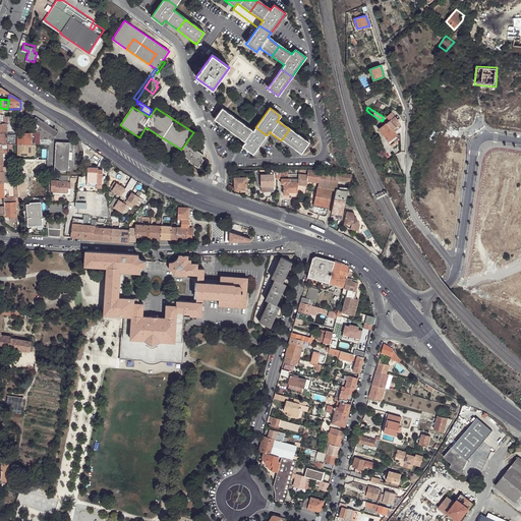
[(233,133),(240,123),(225,112),(222,109),(214,120),(233,133)]
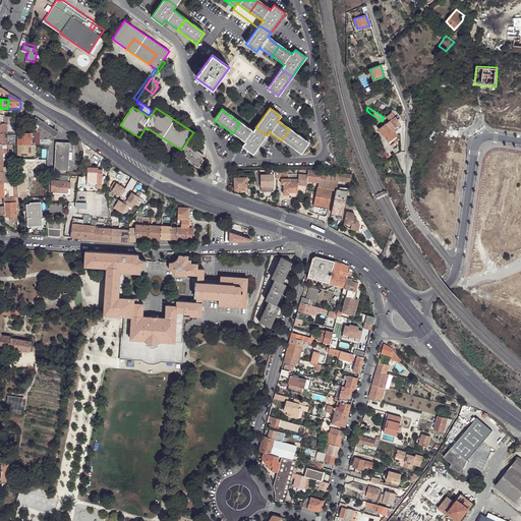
[(390,121),(387,123),(394,132),(399,128),(397,126),(400,124),(392,113),(387,117),(390,121)]
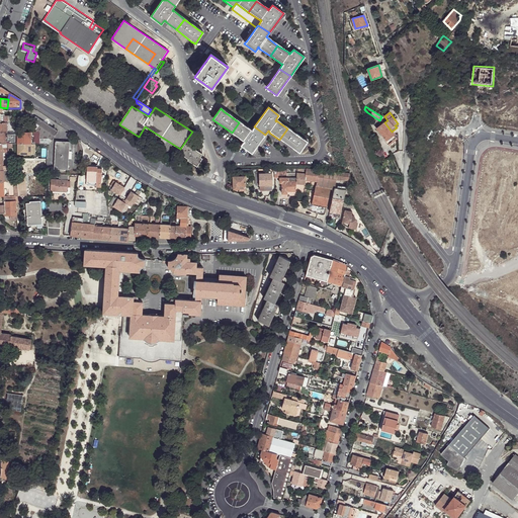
[(250,130),(239,122),(232,133),(243,141),(244,141),(241,146),(252,153),(265,135),(254,126),(252,131),(250,131),(250,130)]
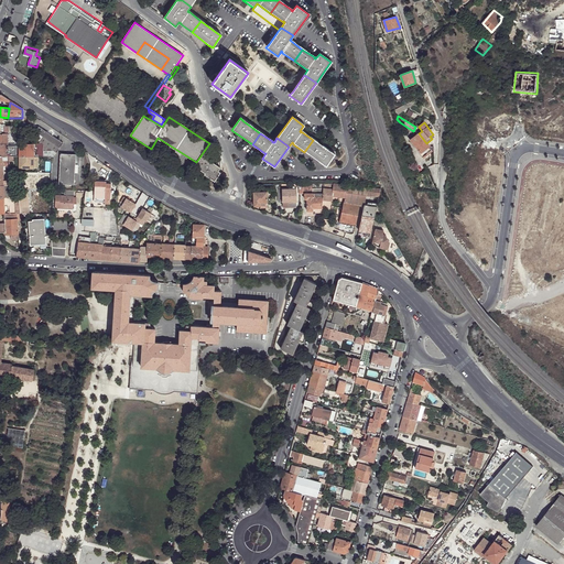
[(427,147),(429,147),(426,143),(419,133),(418,134),(411,140),(415,147),(420,153),(423,156),(431,150),(427,147)]
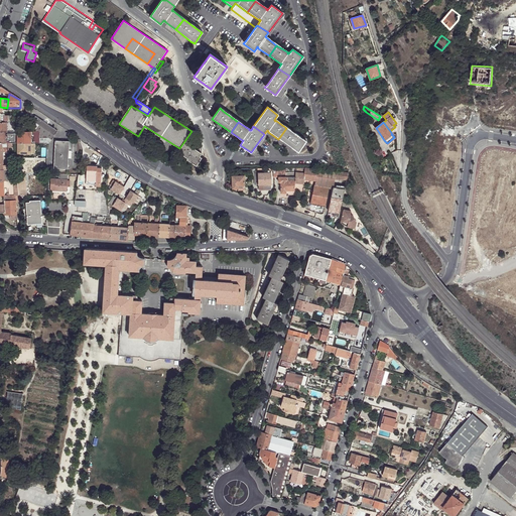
[(304,141),(286,128),(278,139),(297,152),(304,141)]
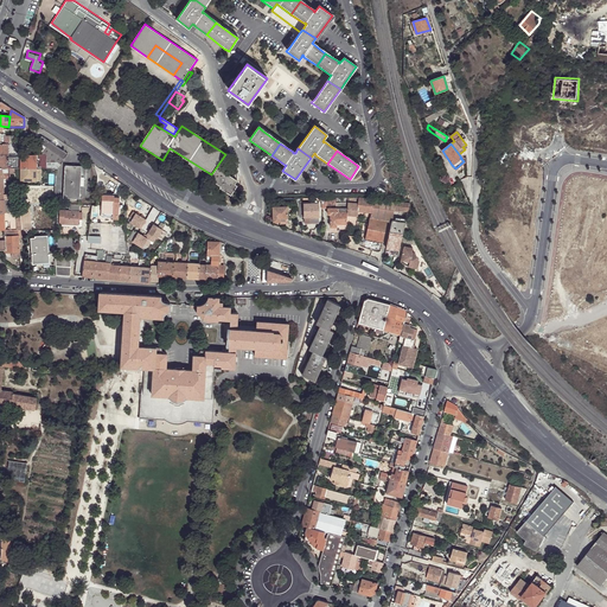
[(0,154),(0,167),(2,168),(10,168),(18,168),(19,158),(8,158),(8,159),(6,159),(6,155),(0,154)]
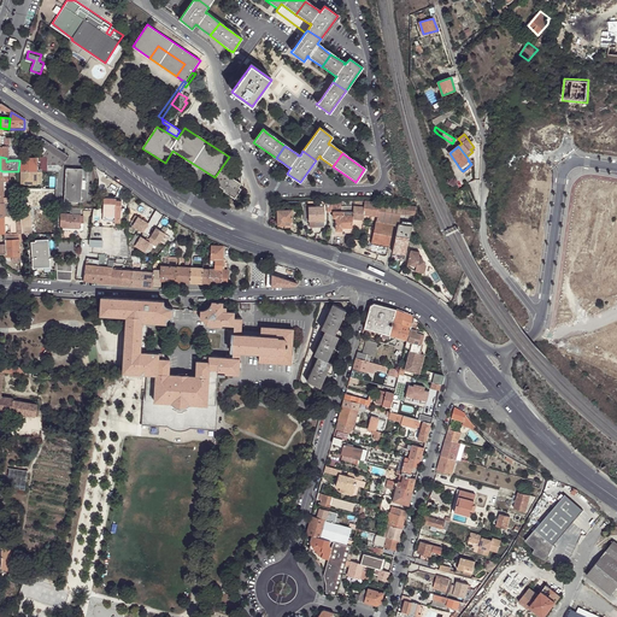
[(21,158),(22,171),(37,171),(37,158),(21,158)]
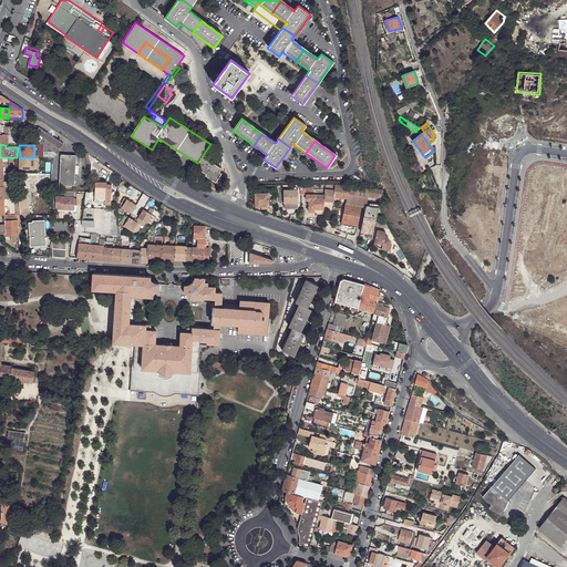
[(210,160),(203,155),(197,163),(199,165),(197,168),(206,174),(205,176),(216,182),(222,174),(219,172),(222,168),(214,164),(214,162),(210,160)]
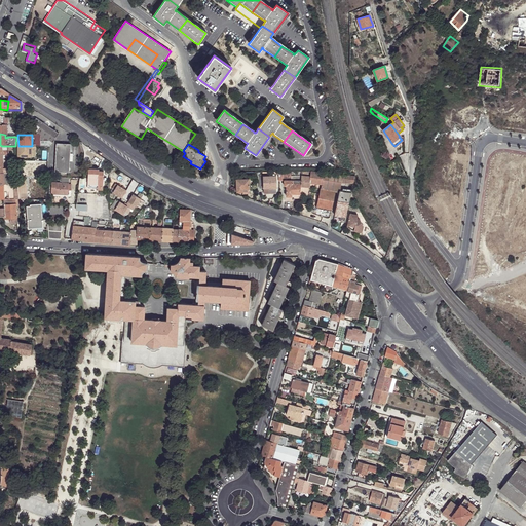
[(32,146),(19,146),(19,157),(32,156),(32,146)]
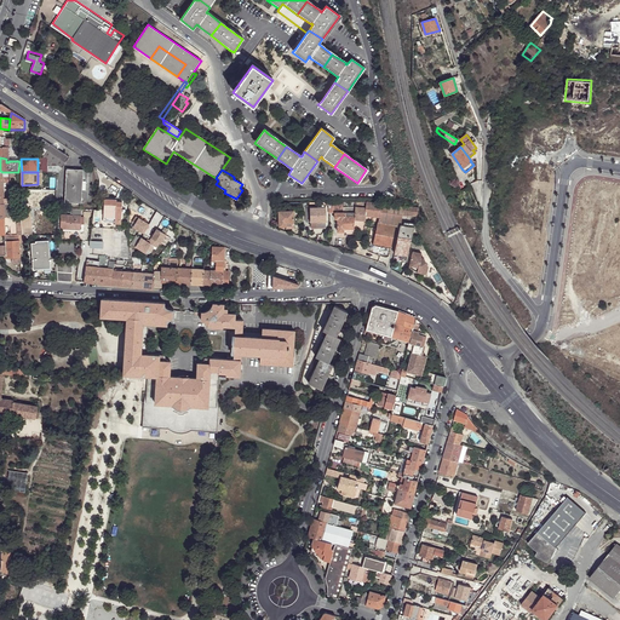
[(81,202),(84,172),(67,172),(65,201),(81,202)]
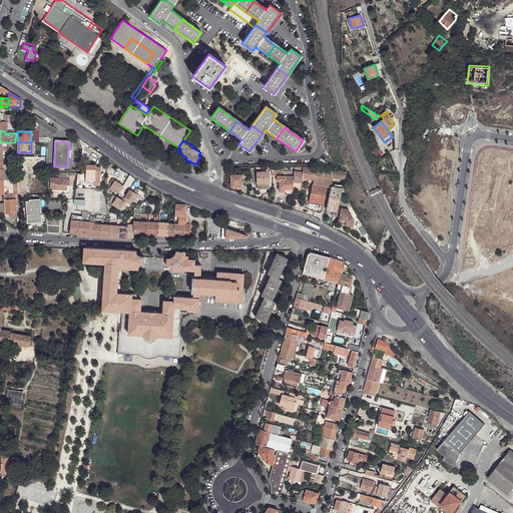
[(0,153),(0,162),(2,162),(9,162),(8,155),(7,155),(7,157),(6,157),(5,154),(2,154),(0,153)]
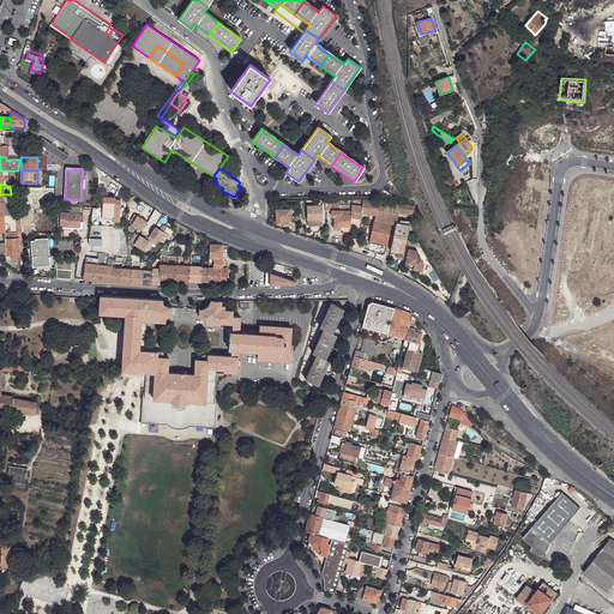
[(115,197),(103,197),(102,220),(114,220),(114,221),(120,222),(121,199),(115,199),(115,197)]
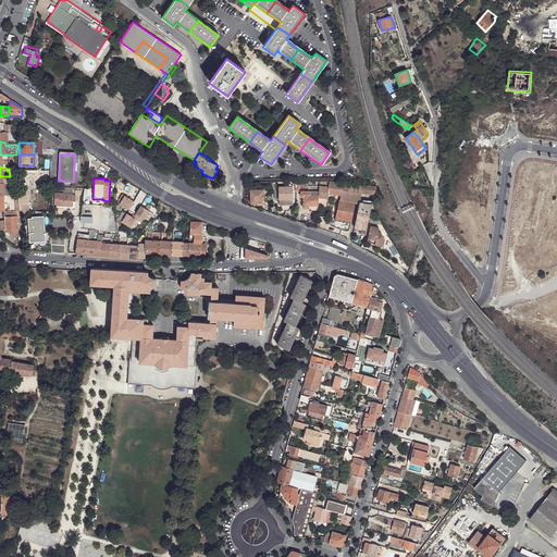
[(29,211),(27,190),(20,190),(17,190),(9,190),(9,183),(8,183),(0,183),(0,211),(4,211),(4,210),(3,199),(14,199),(15,211),(21,211),(29,211)]
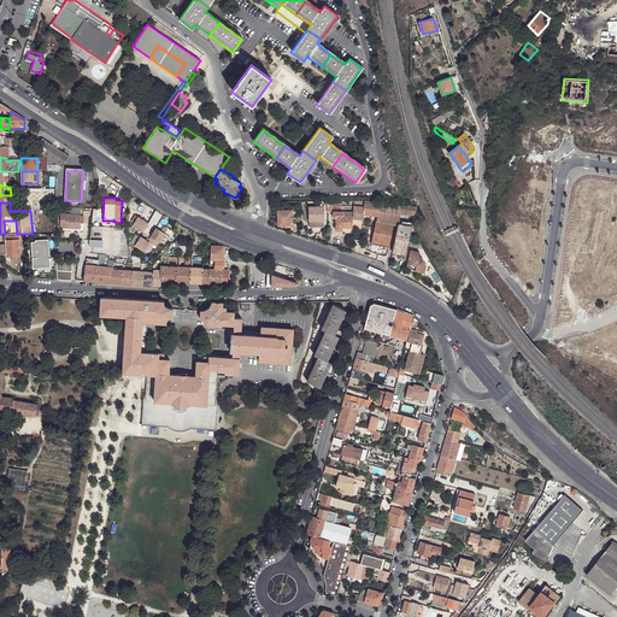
[(324,221),(324,203),(307,203),(307,205),(310,205),(310,207),(309,207),(309,209),(305,209),(305,222),(310,221),(310,227),(323,225),(323,221),(324,221)]
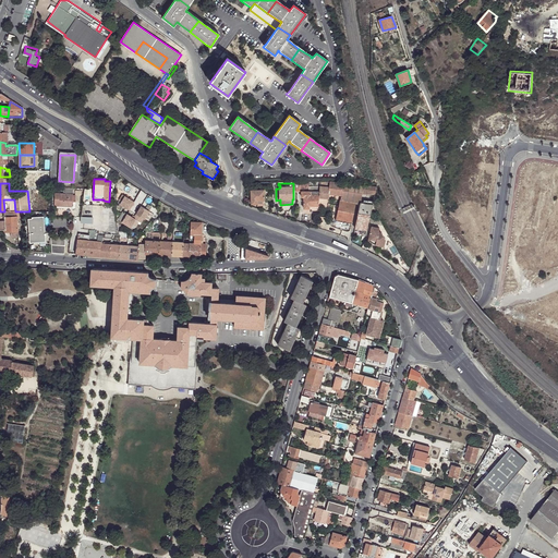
[(318,206),(319,205),(319,199),(319,193),(314,193),(314,187),(319,187),(320,183),(295,183),(295,192),(301,192),(301,197),(304,198),(304,209),(310,209),(310,206),(318,206)]
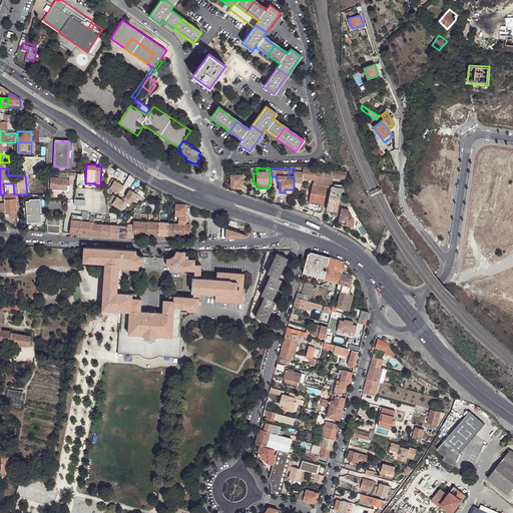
[(294,177),(294,183),(302,183),(303,179),(313,180),(314,176),(316,169),(295,168),(294,172),(294,177)]
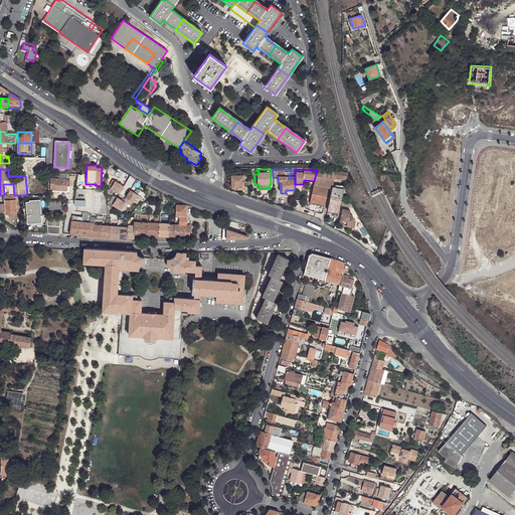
[(347,173),(317,170),(315,177),(325,178),(342,180),(340,188),(343,189),(347,173)]
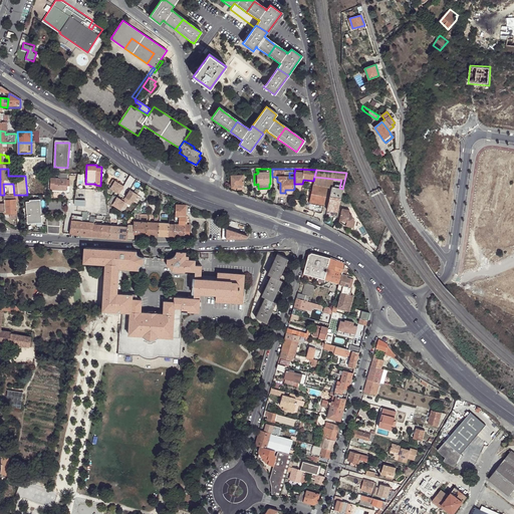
[(67,174),(61,174),(60,179),(50,178),(50,190),(66,191),(66,186),(69,186),(70,181),(67,181),(67,179),(67,174)]
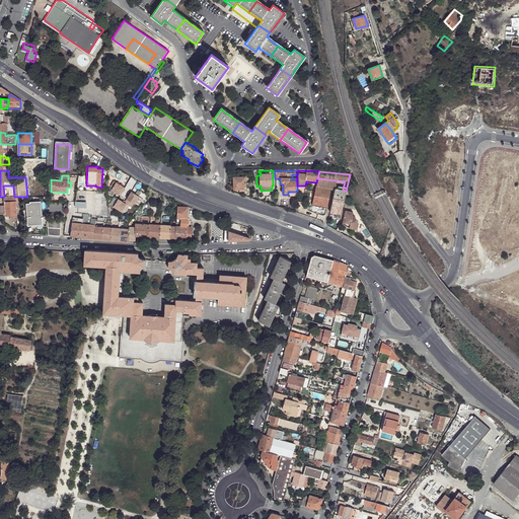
[(233,190),(239,190),(239,188),(245,188),(245,176),(240,177),(240,175),(237,175),(237,177),(233,176),(233,190)]
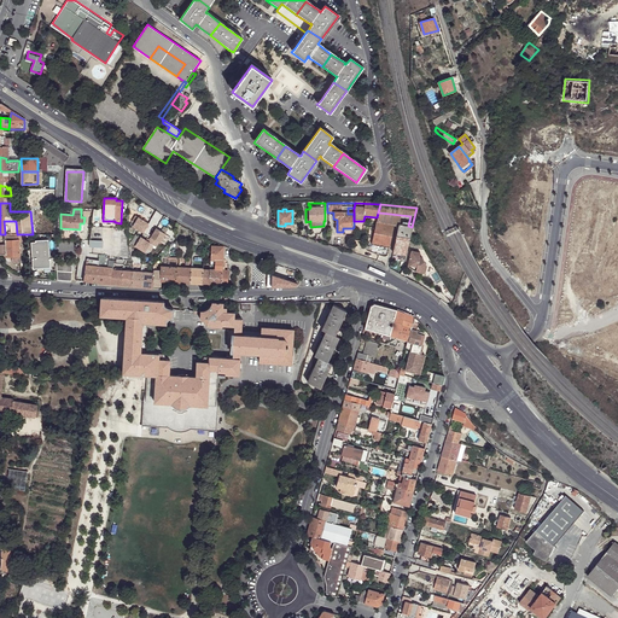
[(375,223),(389,225),(390,214),(378,213),(377,217),(375,223)]
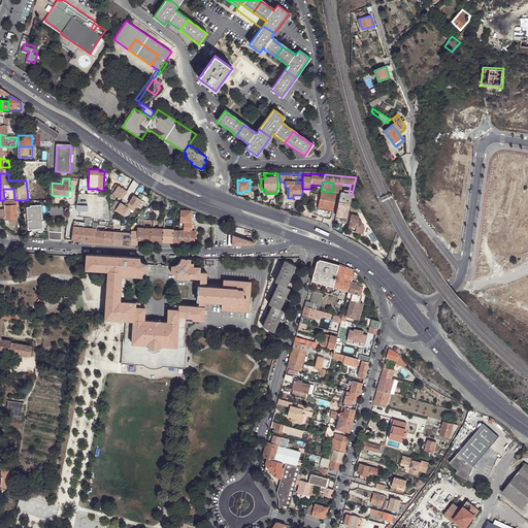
[(116,192),(113,195),(123,199),(128,192),(116,186),(113,190),(116,192)]
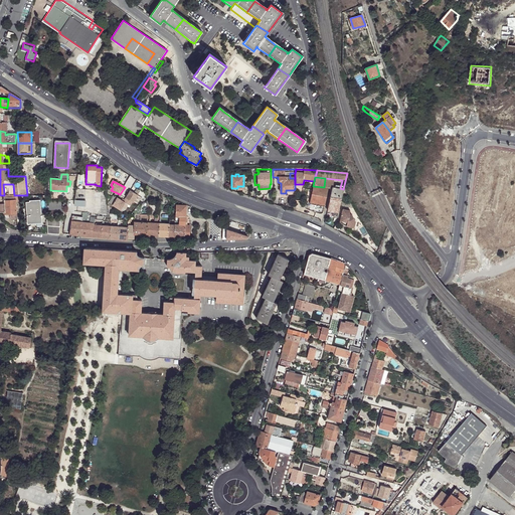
[(338,212),(343,189),(340,188),(332,186),(327,210),(338,212)]
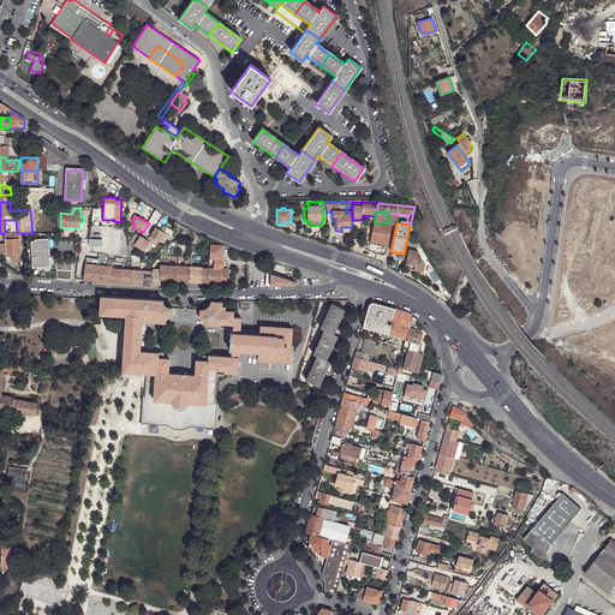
[(387,248),(390,232),(372,228),(370,227),(370,232),(371,232),(369,244),(387,248)]
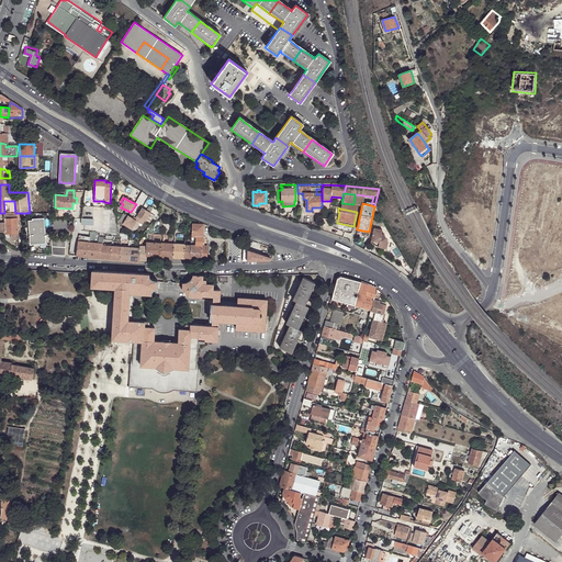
[(143,209),(136,221),(124,214),(120,222),(136,232),(141,224),(143,224),(145,220),(146,221),(150,213),(143,209)]
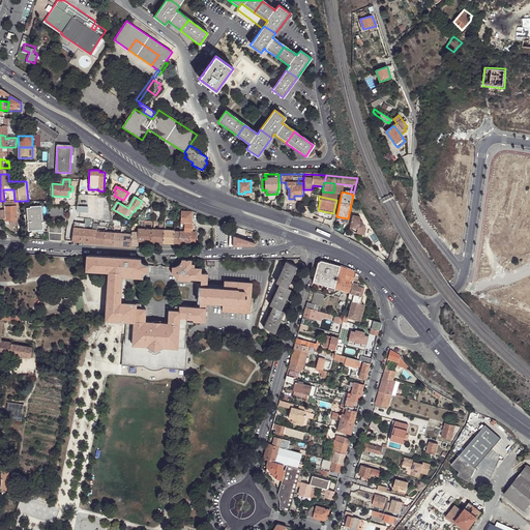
[(17,206),(22,206),(21,201),(20,201),(15,201),(12,201),(9,201),(4,201),(4,221),(9,221),(17,219),(18,219),(17,206)]
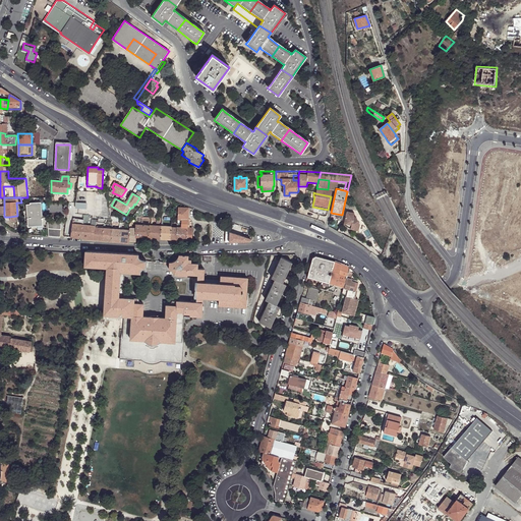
[(27,227),(42,226),(41,203),(31,204),(31,205),(26,206),(27,227)]
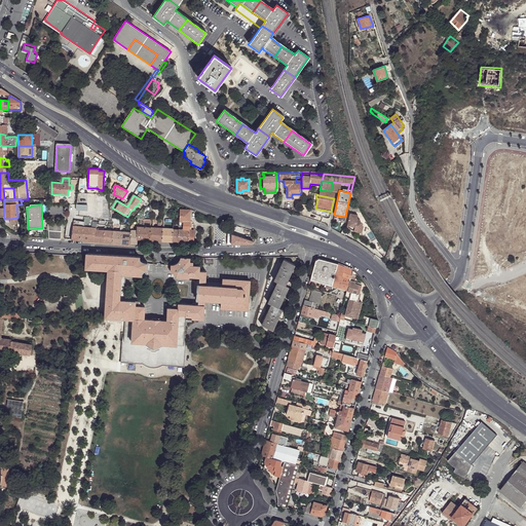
[(179,221),(179,222),(189,222),(189,212),(189,210),(180,210),(179,221)]
